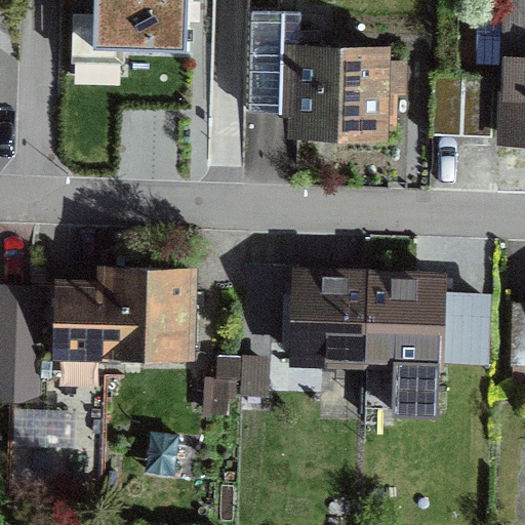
[(186,48),(187,0),(93,0),(92,45),(186,48)]
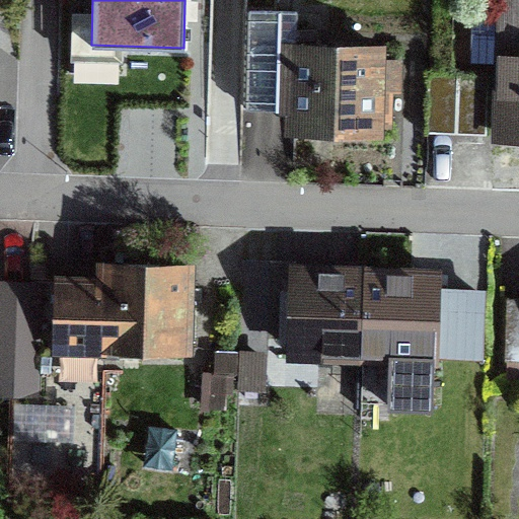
[(242,104),(244,42),(226,42),(226,0),(192,0),(187,105),(242,107),(242,104)]
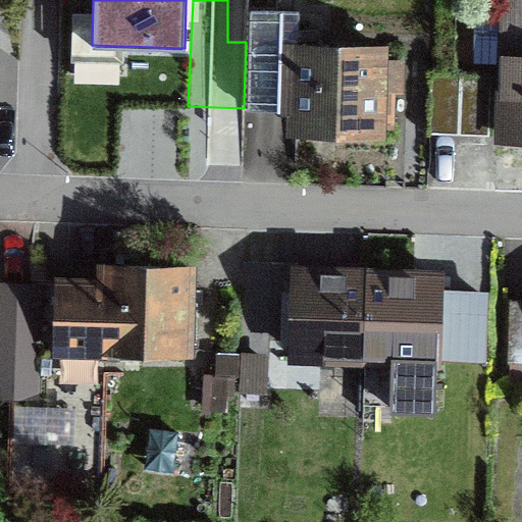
[(504,61),(506,1),(473,0),(471,60),(504,61)]
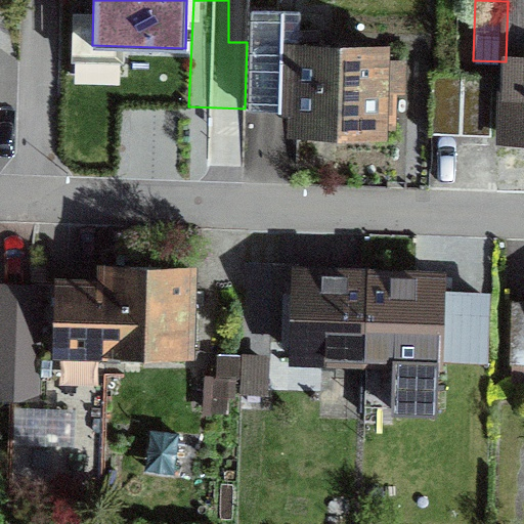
[(523,0),(507,0),(508,1),(506,61),(504,136),(523,136),(523,0)]
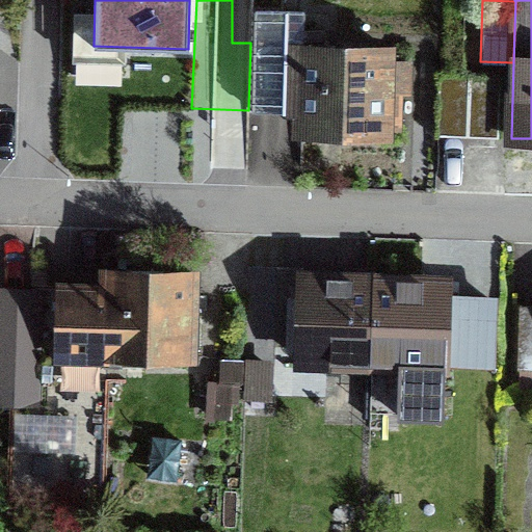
[(250,43),(248,107),(300,108),(300,131),(346,132),(384,133),(384,125),(395,126),(396,89),(401,89),(402,61),(387,61),(388,49),(303,47),(304,12),(251,11),(250,43)]
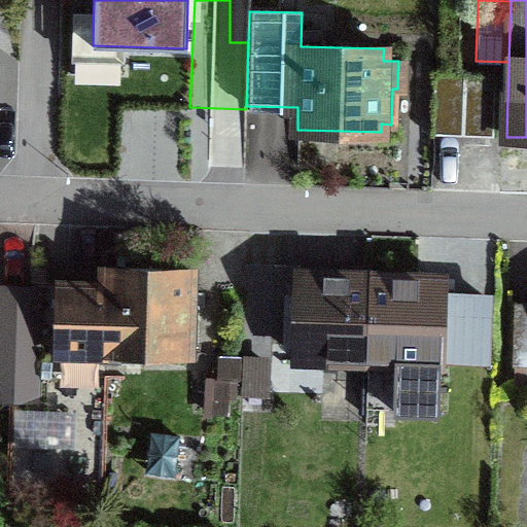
[(496,73),(432,71),(431,134),(495,135),(496,73)]
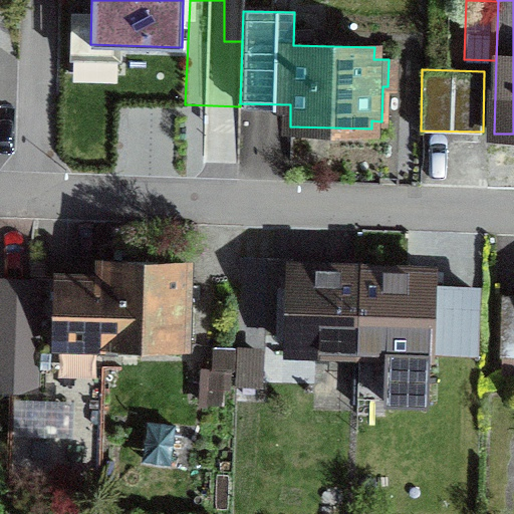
[(103,260),(102,278),(102,342),(183,345),(186,262),(153,261),(103,260)]
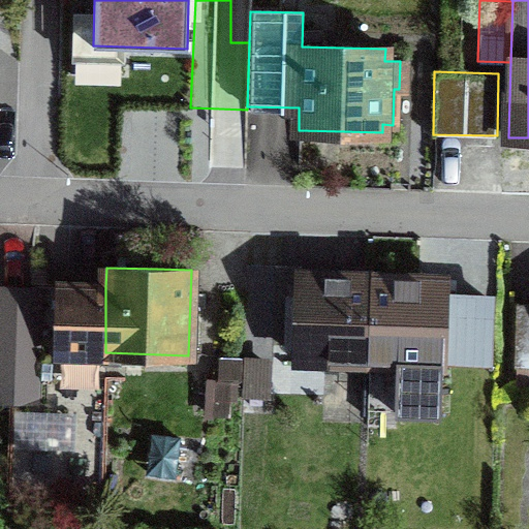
[(369,360),(372,277),(335,275),(300,274),(299,296),(287,296),(286,312),(298,313),(297,358),(369,360)]
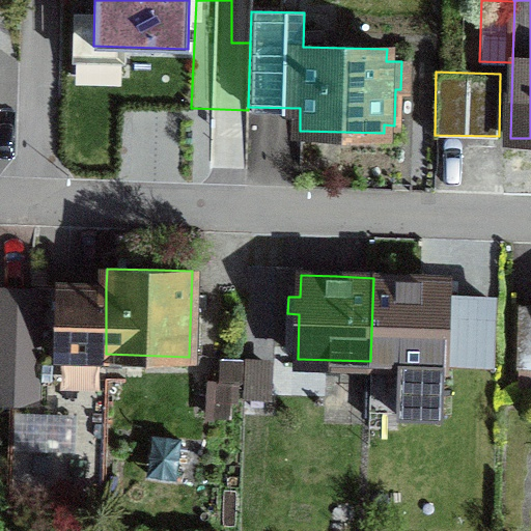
[(419,279),(373,278),(370,361),(411,363),(444,364),(444,355),(446,318),(457,318),(458,302),(446,302),(447,280),(419,279)]
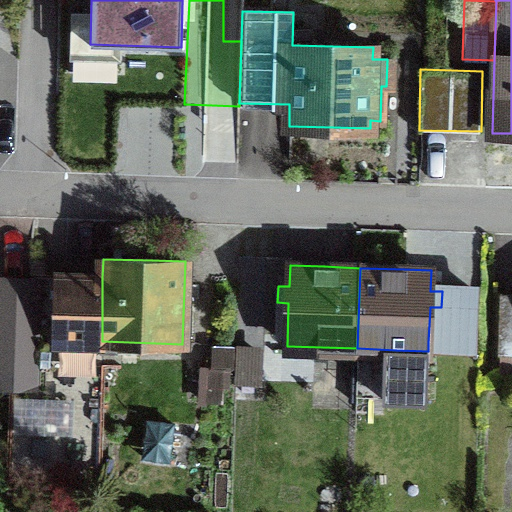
[(97,479),(102,341),(102,277),(39,275),(39,288),(38,291),(35,387),(13,387),(10,477),(97,479)]
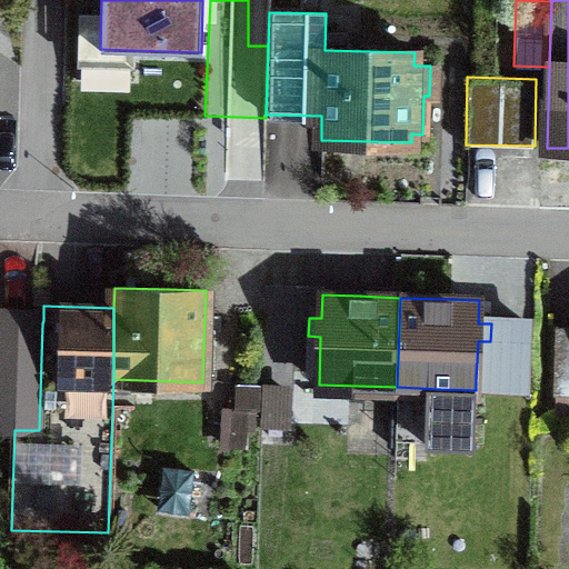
[(43,320),(0,318),(0,429),(15,430),(39,430),(42,323),(43,320)]
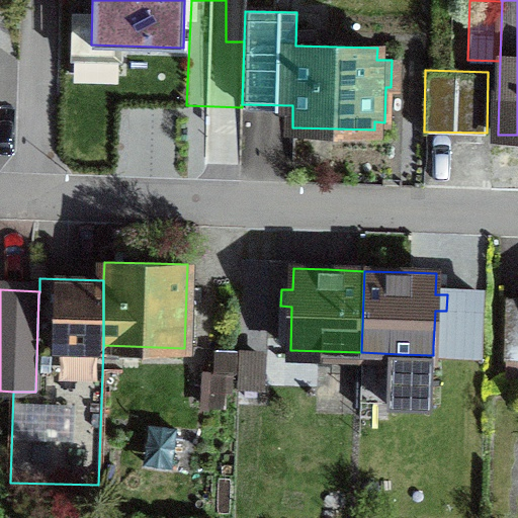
[(505,356),(517,356),(517,296),(507,296),(505,356)]
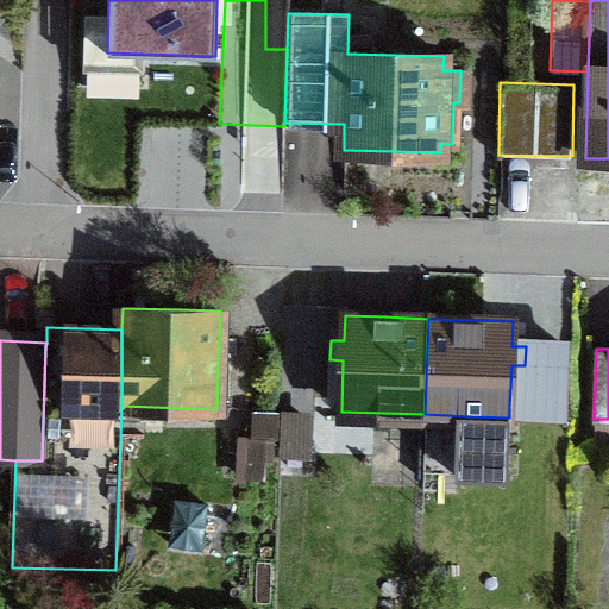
[(527,408),(509,407),(509,418),(471,416),(470,457),(525,459),(527,408)]
